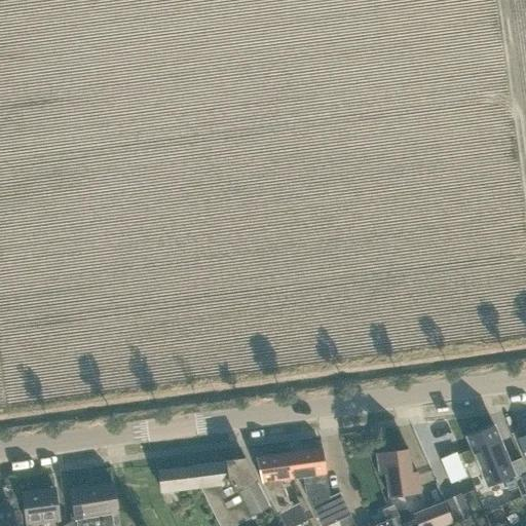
[(494,425),(466,437),(487,486),(503,479),(508,489),(517,486),(521,496),(525,493),(525,471),(521,458),(510,462),(494,425)]
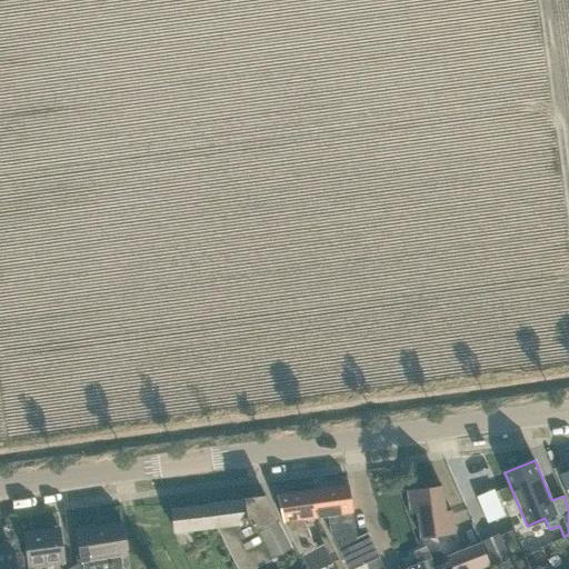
[(568,469),(559,473),(568,497),(568,469)]
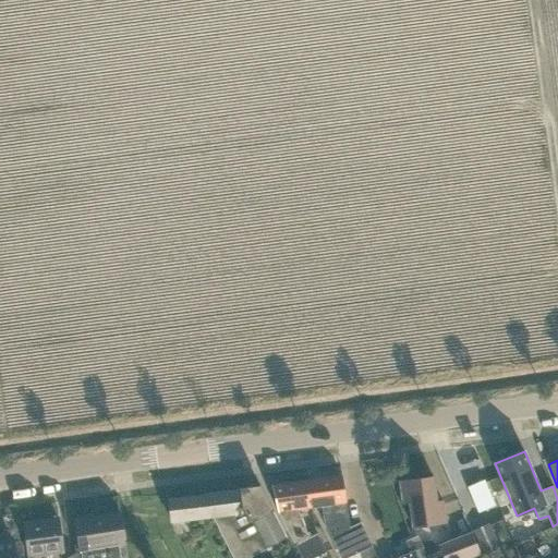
[(342,474),(307,480),(311,507),(322,506),(325,524),(326,525),(341,557),(347,557),(372,546),(360,522),(349,528),(342,474)]
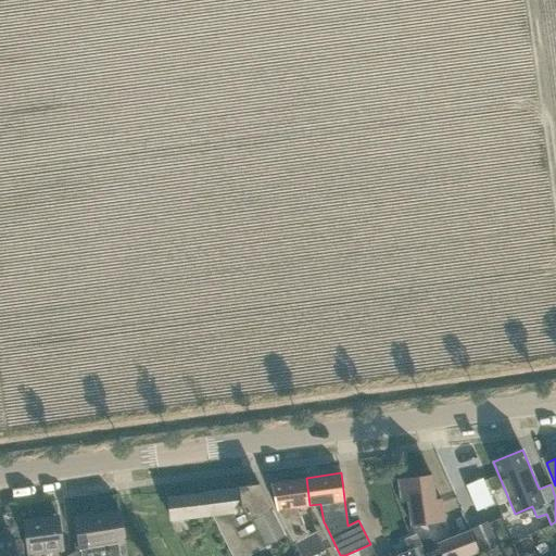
[(434,500),(431,476),(397,480),(401,501),(407,500),(411,525),(444,520),(441,498),(434,500)]
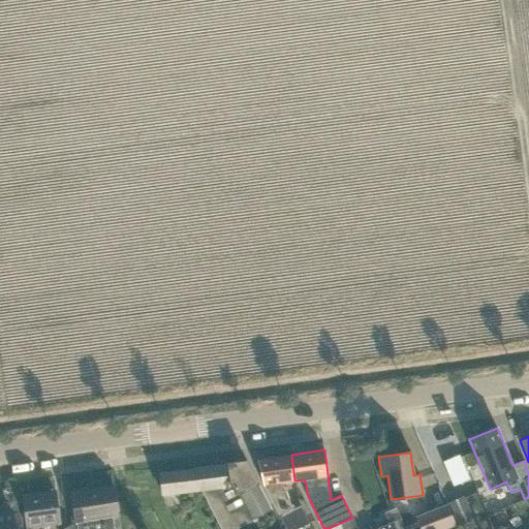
[(294,480),(291,455),(257,459),(257,461),(263,485),(285,528),(296,528),(309,523),(301,506),(292,509),(282,483),(294,480)]
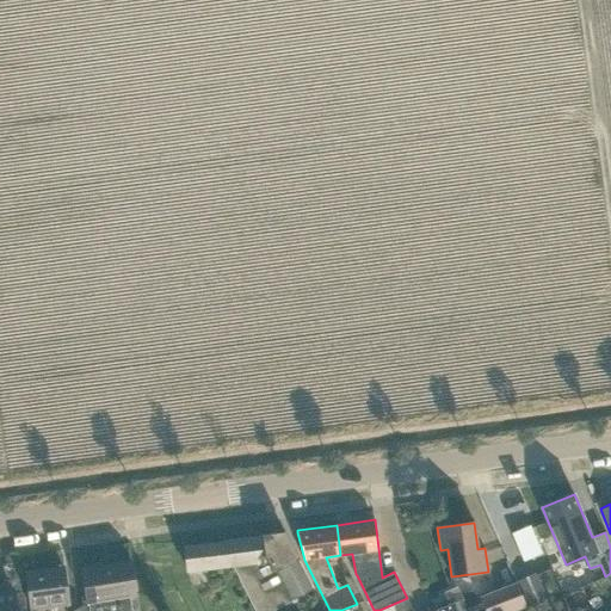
[(529,525),(512,532),(523,561),(541,554),(529,525)]
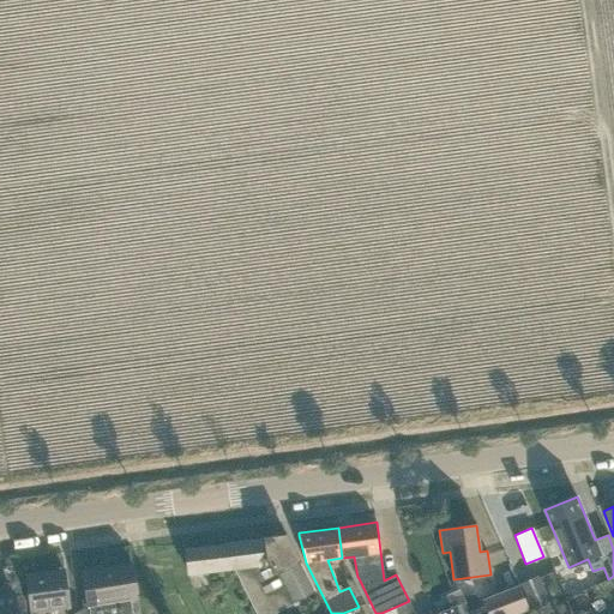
[(286,535),(226,543),(238,566),(233,569),(254,613),(268,613),(313,593),(286,535)]
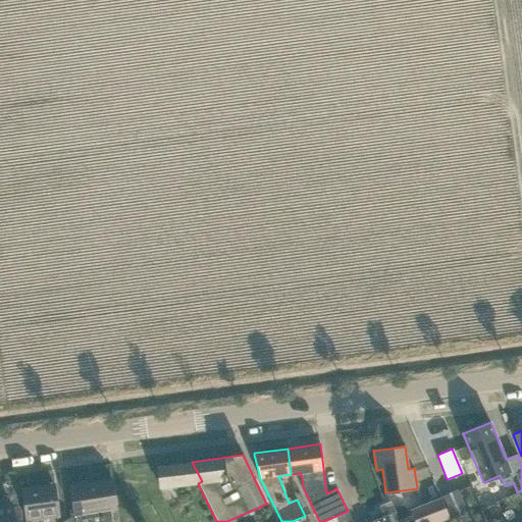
[(470,460),(463,463),(466,471),(474,468),(470,460)]
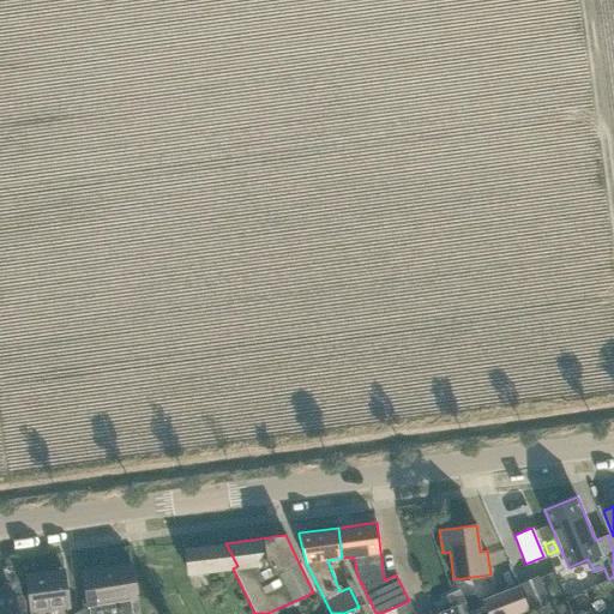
[(226,543),(184,548),(186,575),(233,569),(238,566),(226,543)]
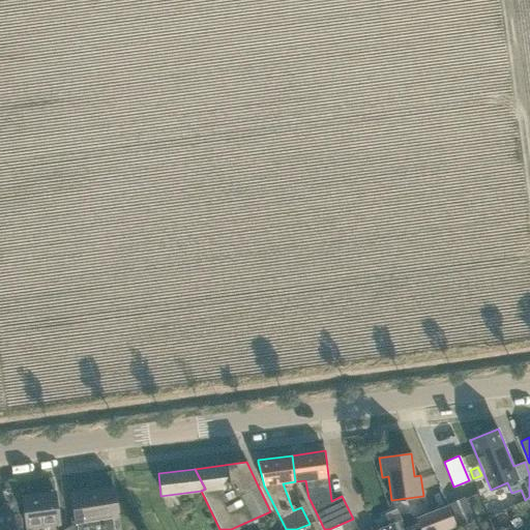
[(70,494),(75,521),(77,529),(120,529),(113,488),(70,494)]
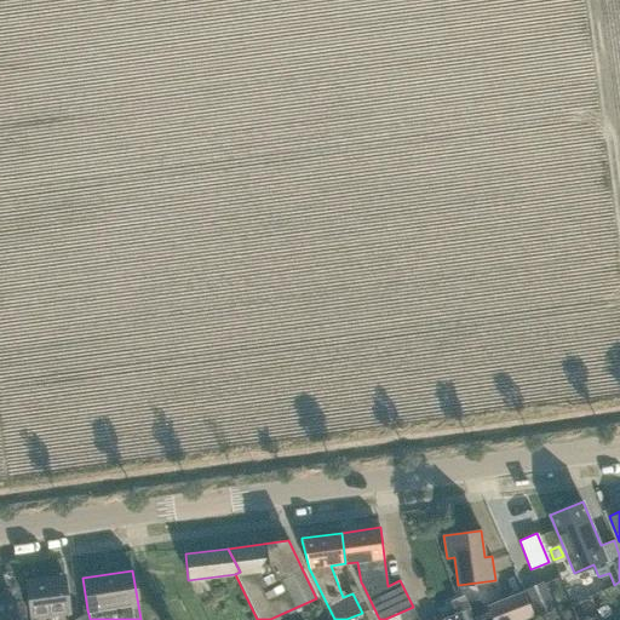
[(64,574),(27,579),(32,616),(69,612),(64,574)]
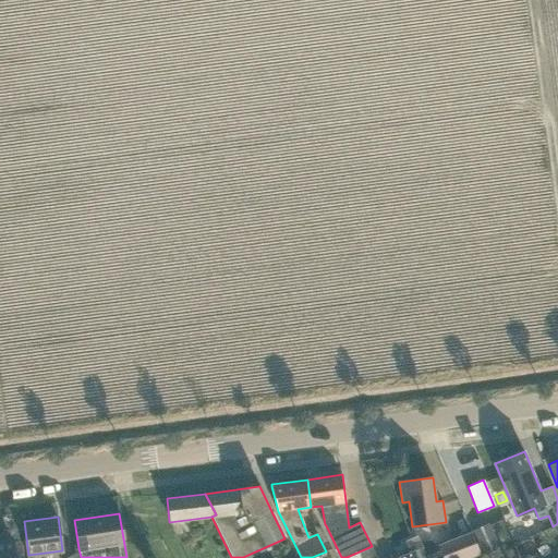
[(488,522),(473,530),(484,555),(499,548),(488,522)]
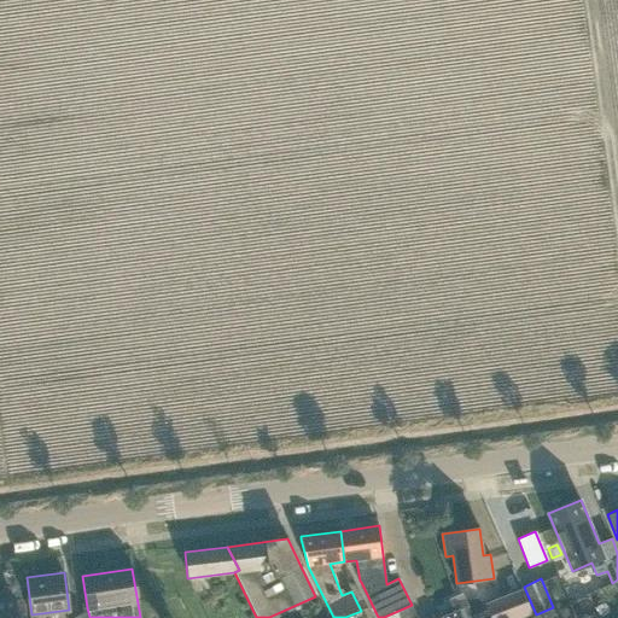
[(490,617),(518,617),(531,613),(523,589),(485,604),(490,617)]
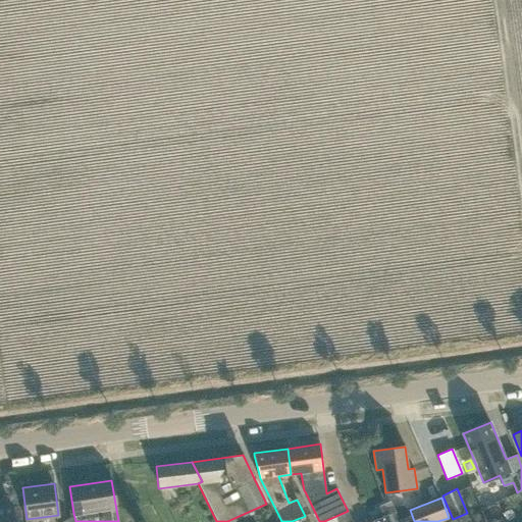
[(0,521),(13,521),(11,506),(0,507),(0,521)]
